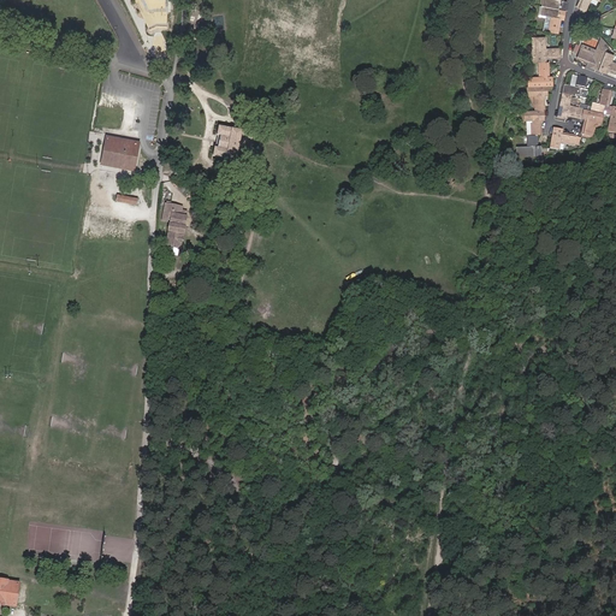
[(557,33),(560,21),(557,21),(558,18),(564,19),(568,3),(561,1),(561,0),(542,0),(540,16),(545,16),(543,30),(549,31),(557,33)]
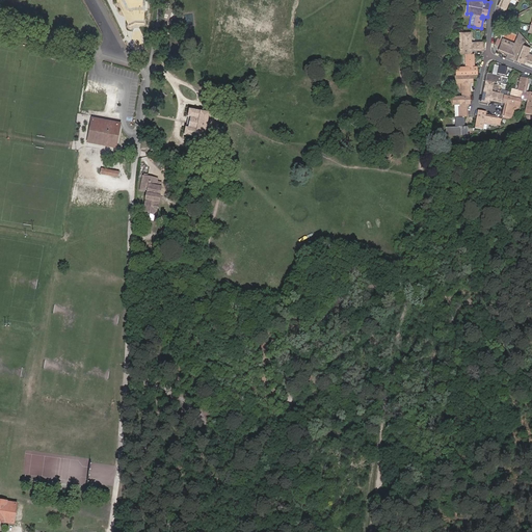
[(501,0),(498,6),(505,9),(509,0),(515,0),(516,0),(501,0)]
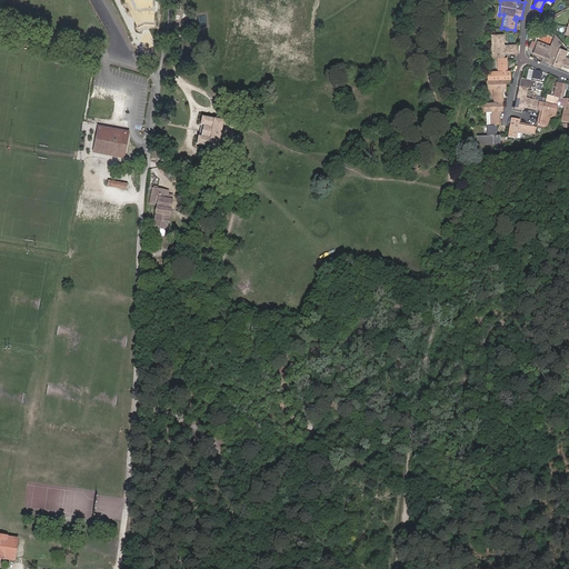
[(518,53),(518,45),(506,45),(506,47),(503,47),(502,35),(495,35),(496,58),(498,58),(498,69),(499,69),(499,71),(488,72),(488,80),(487,80),(487,89),(496,88),(496,90),(493,90),(495,102),(483,103),(485,111),(492,111),(492,112),(490,112),(491,125),(487,125),(488,133),(489,133),(489,136),(479,136),(478,145),(500,142),(500,135),(495,135),(495,132),(496,132),(496,125),(500,125),(499,112),(498,112),(498,110),(502,110),(502,90),(500,90),(500,88),(506,88),(506,80),(511,79),(510,71),(505,71),(505,69),(507,69),(506,57),(503,58),(503,52),(506,51),(506,53),(518,53)]
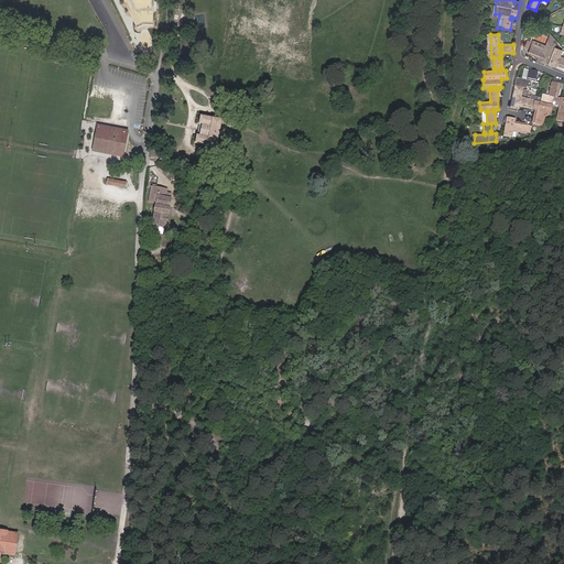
[(540,62),(555,67),(557,63),(559,64),(559,65),(563,66),(563,57),(562,57),(561,58),(560,57),(562,51),(554,47),(556,41),(550,34),(543,52),(542,51),(542,50),(537,47),(538,45),(532,43),(528,53),(539,57),(540,56),(542,56),(540,62)]
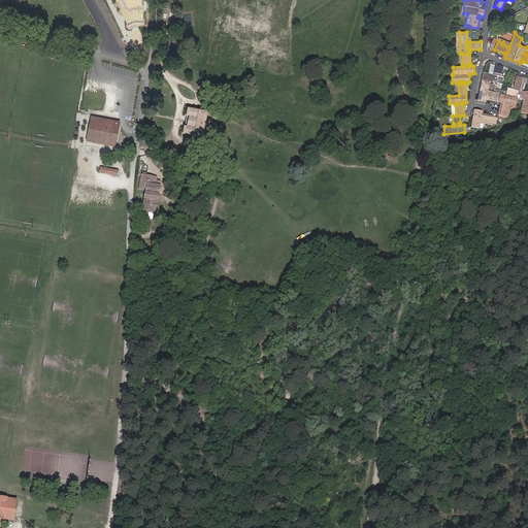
[(485,102),(486,97),(488,97),(487,99),(503,102),(502,104),(501,104),(498,114),(506,117),(508,105),(507,105),(507,103),(515,105),(517,98),(523,99),(520,112),(527,114),(527,111),(527,92),(520,91),(520,89),(522,89),(524,78),(517,76),(516,80),(513,79),(512,87),(516,88),(515,89),(507,88),(506,95),(489,92),(489,93),(487,92),(490,81),(502,85),(503,77),(499,76),(499,74),(501,74),(503,66),(490,64),(488,73),(484,72),(477,101),(485,102)]
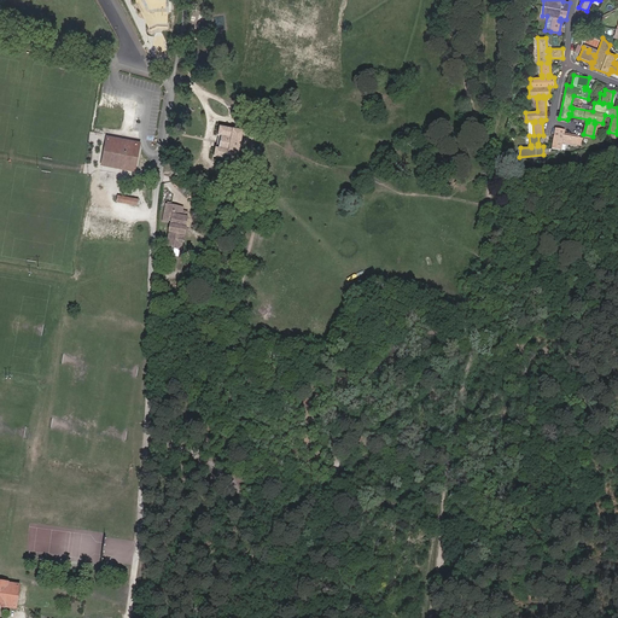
[(237,161),(243,130),(220,127),(217,135),(221,135),(219,147),(215,146),(214,157),(237,161)]
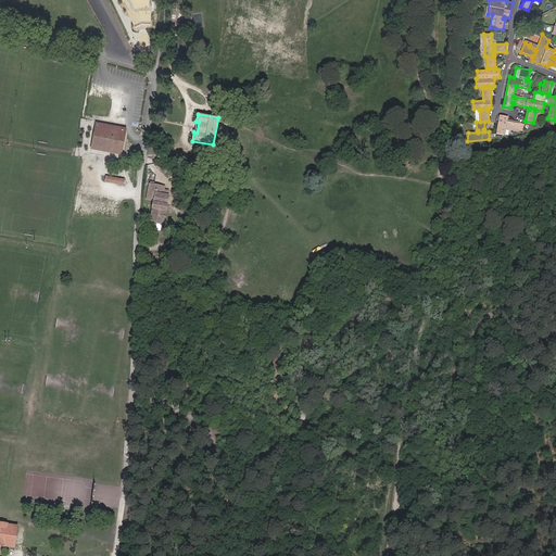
[(500,115),(497,124),(496,134),(504,135),(505,127),(507,127),(507,128),(519,130),(520,123),(508,121),(508,123),(506,122),(507,116),(500,115)]
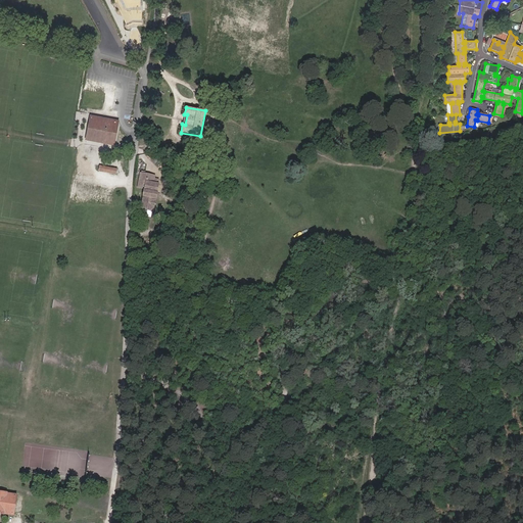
[(115,145),(120,121),(91,114),(86,139),(115,145)]
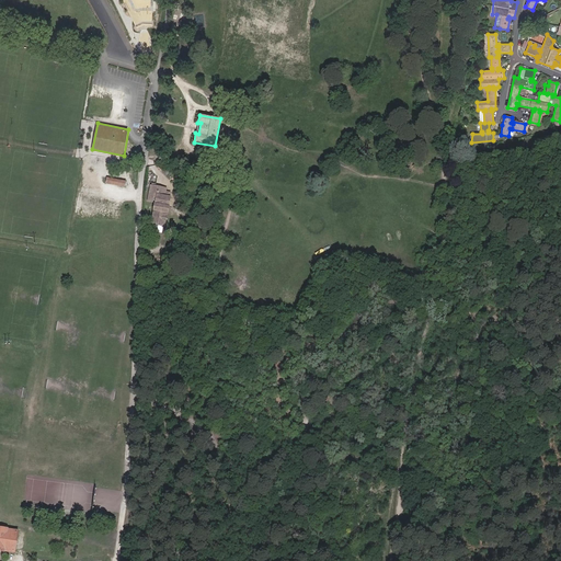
[(153,224),(165,226),(168,213),(169,213),(170,205),(169,205),(170,196),(169,196),(170,192),(165,191),(167,187),(150,185),(148,201),(153,202),(153,203),(156,204),(155,209),(153,224)]
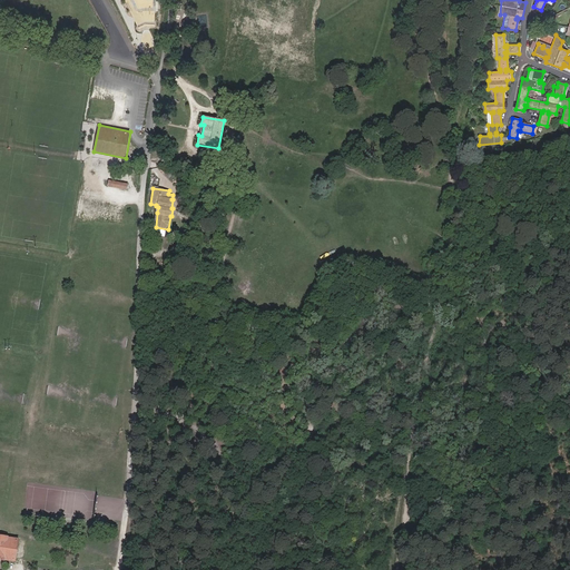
[(167,236),(168,229),(156,227),(155,235),(167,236)]
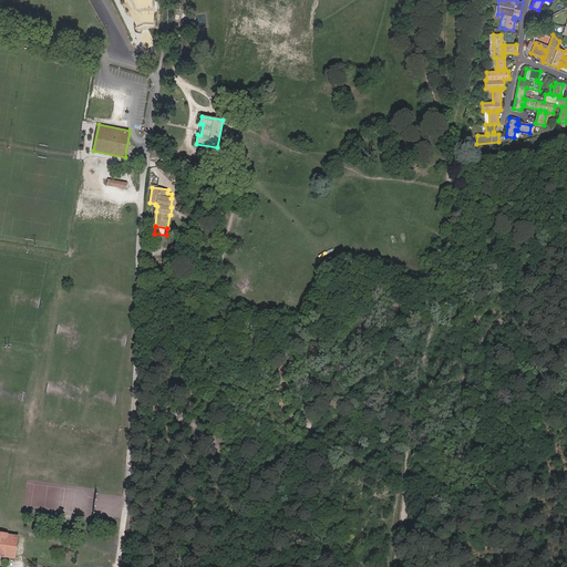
[(6,555),(16,557),(19,536),(9,535),(9,534),(0,532),(0,555),(4,556),(6,555)]
